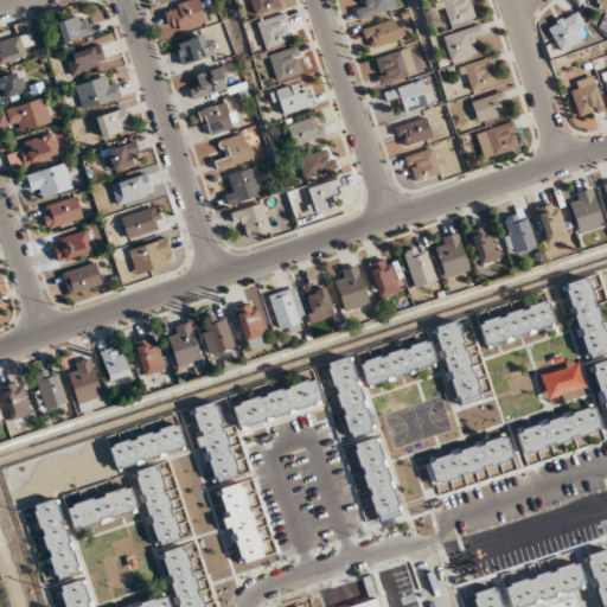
[(192,0),(165,10),(172,32),(206,21),(198,0),(192,0)]
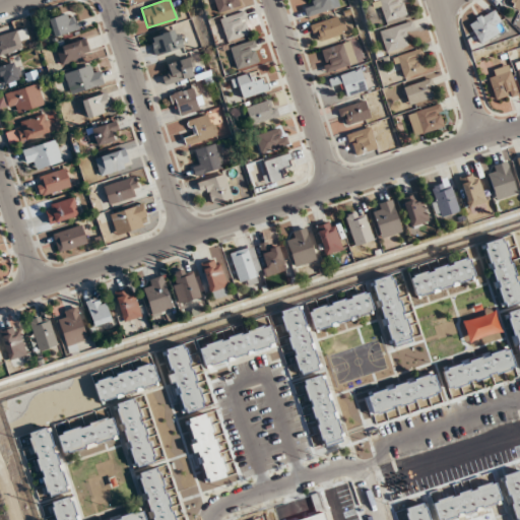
[(213,0),(218,13),(241,6),(239,0),(213,0)]
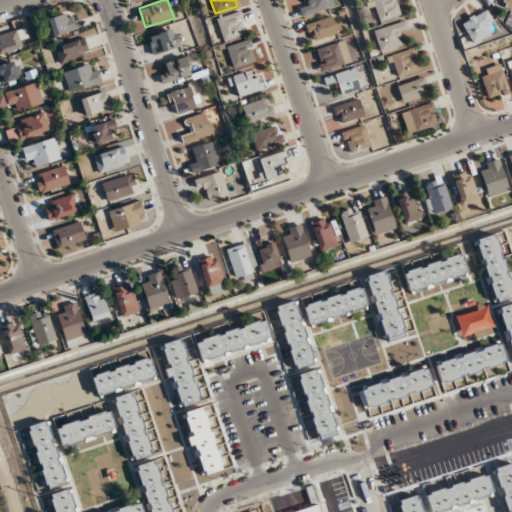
[(334,6),(332,0),(307,0),(309,4),(299,7),(301,15),(334,6)]
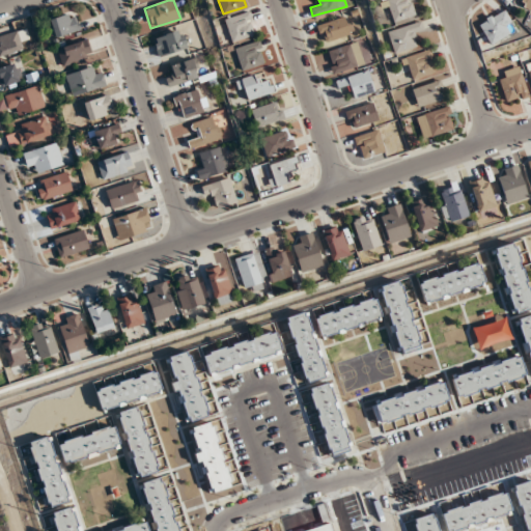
[(392,26),(419,16),(412,0),(386,0),(383,1),(392,26)]
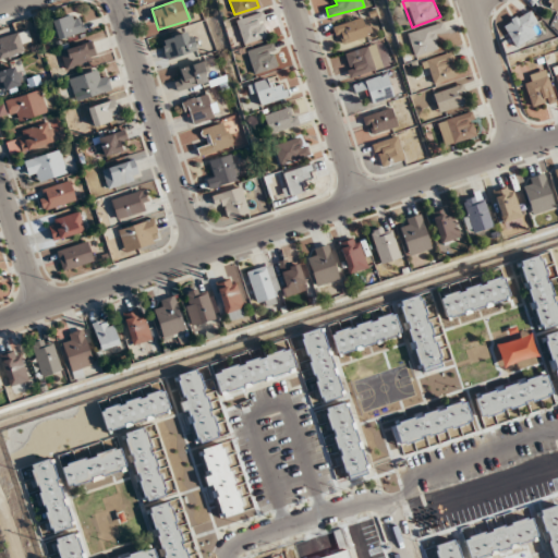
[(557,0),(547,0),(545,7),(557,11),(557,0)]
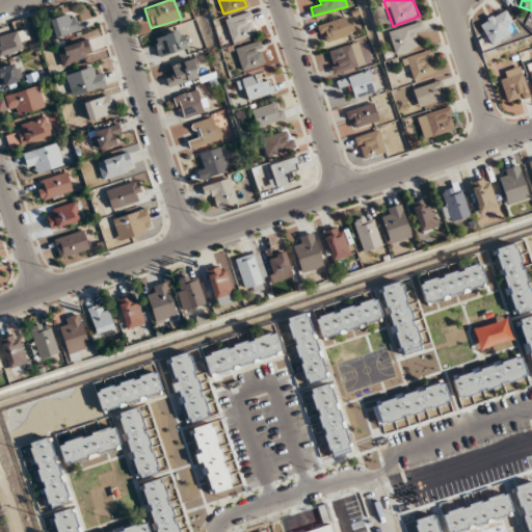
[(511,22),(505,9),(479,23),(490,45),(511,33),(506,25),(511,22)]
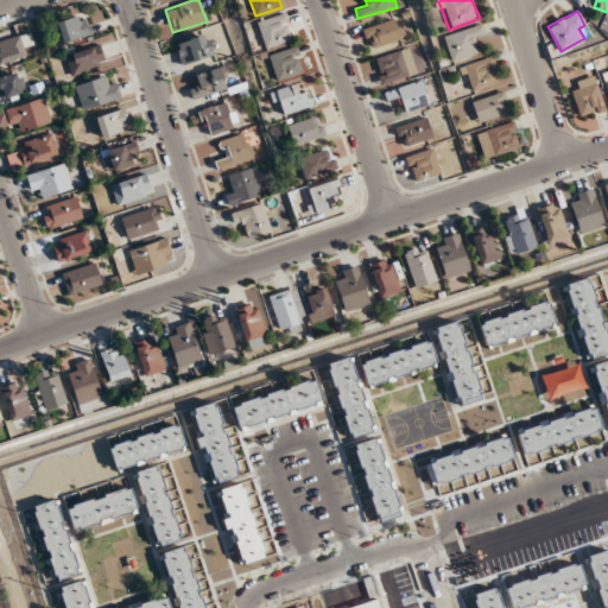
[(62,44),(92,33),(84,13),(55,24),(62,44)]
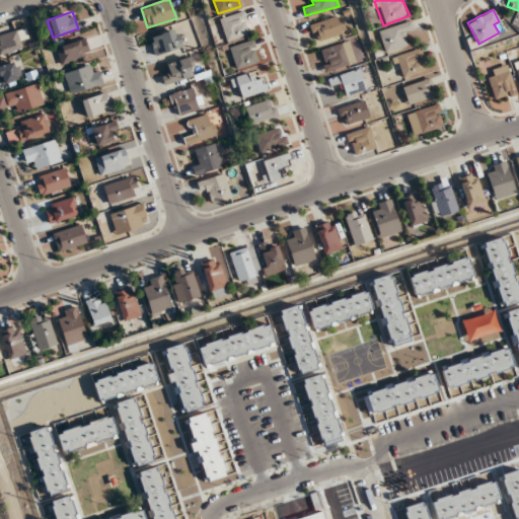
[(219,18),(226,43),(250,35),(243,12),(219,18)]
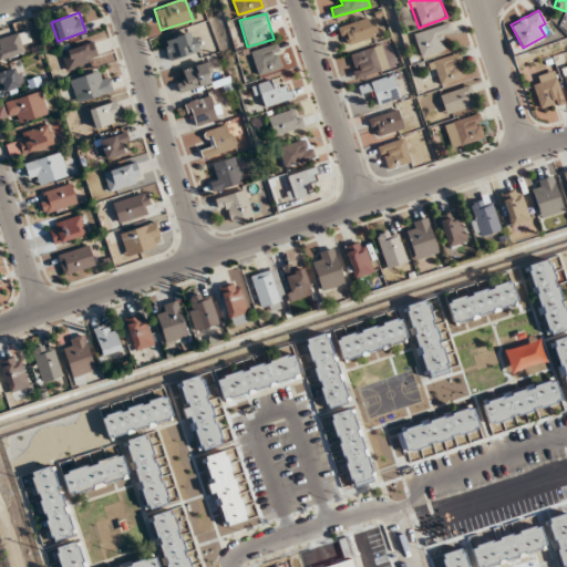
[(338,28),(344,47),(377,35),(370,17),(338,28)]
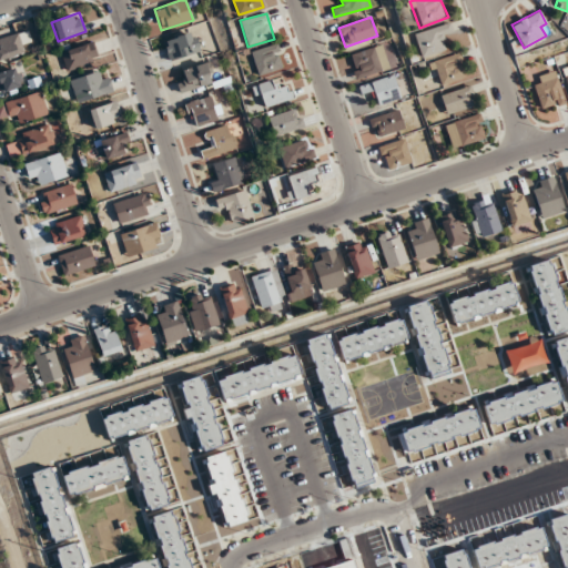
[(442,37),(452,32),(448,22),(414,37),(423,58),(446,49),(442,37)]
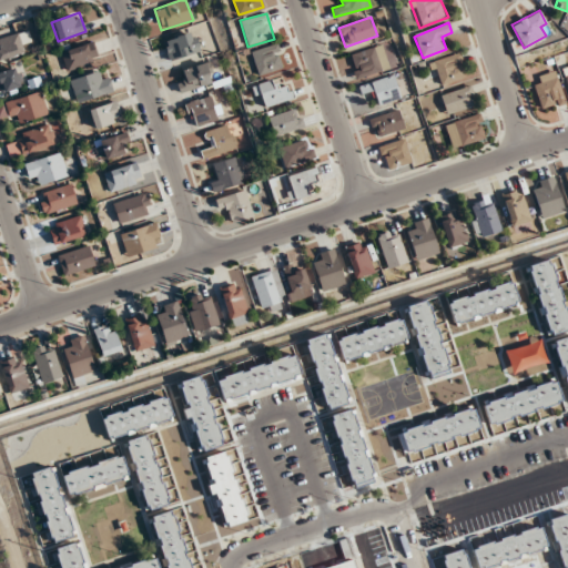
[(170,61),(201,51),(194,31),(163,41),(170,61)]
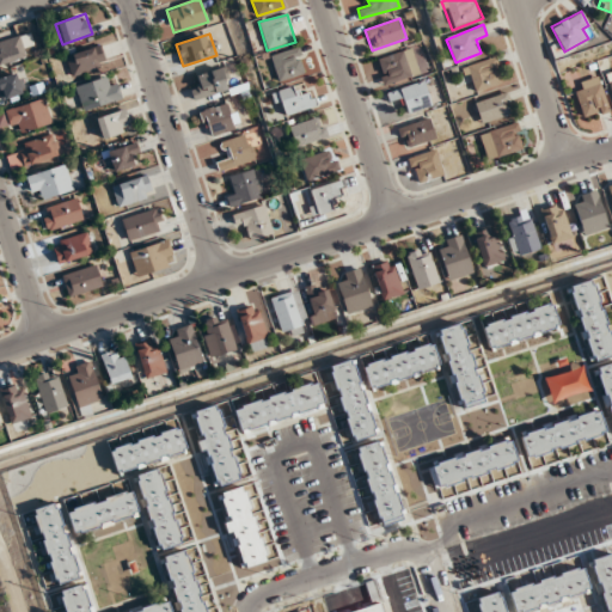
[(0,63),(26,59),(24,48),(32,46),(30,36),(0,41),(0,63)]
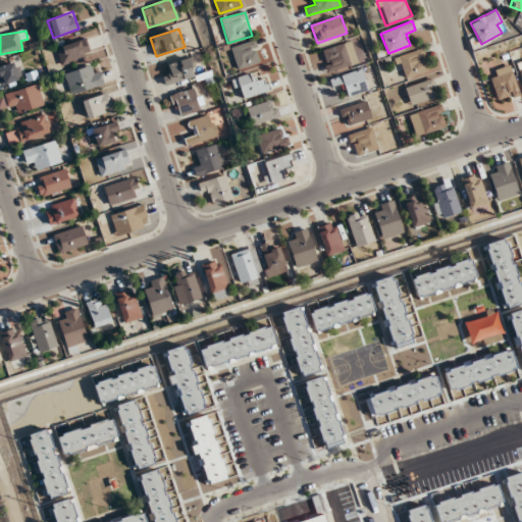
[(61,65),(91,56),(85,39),(56,48),(61,65)]
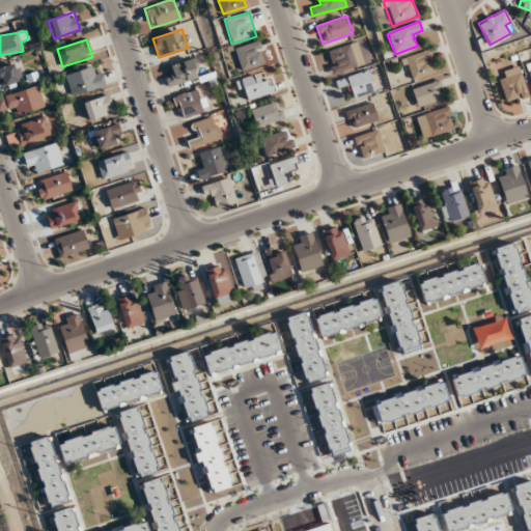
[(234,49),(242,72),(266,64),(259,40),(234,49)]
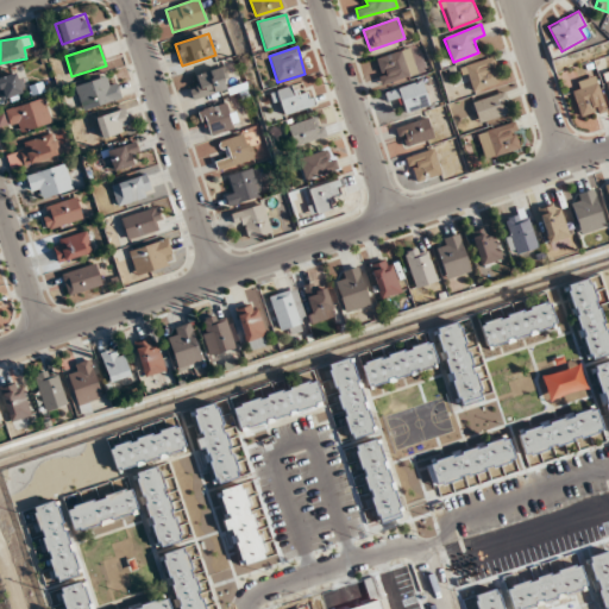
[(383,86),(409,77),(400,51),(374,60),(383,86)]
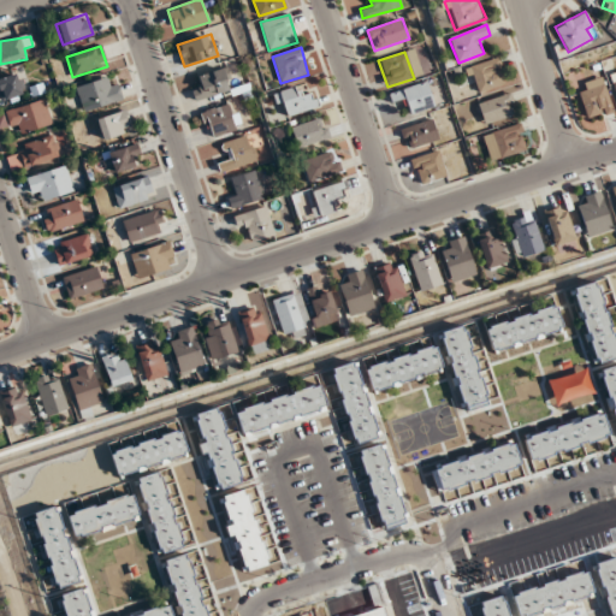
[(477,94),(505,83),(497,58),(467,69),(477,94)]
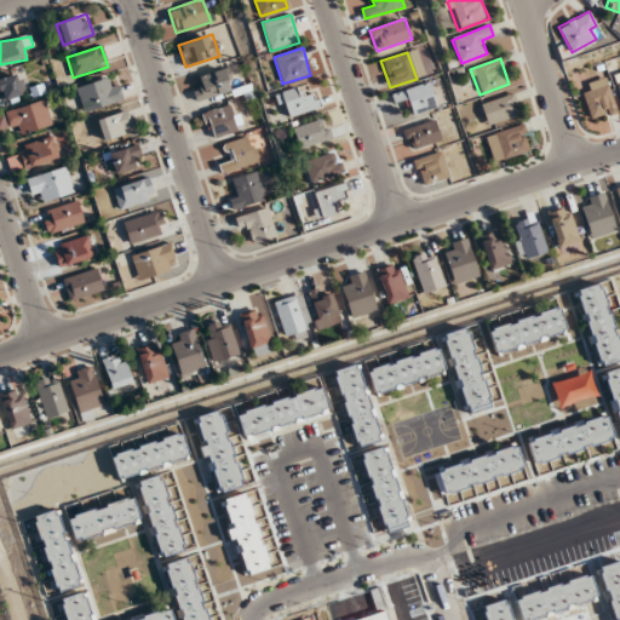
[(193,92),(196,102),(234,89),(227,68),(200,76),(204,87),(193,92)]
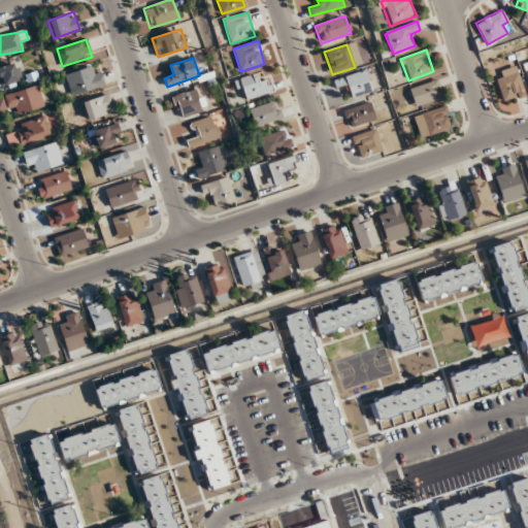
[(22,80),(18,62),(0,66),(0,86),(0,87),(22,80)]
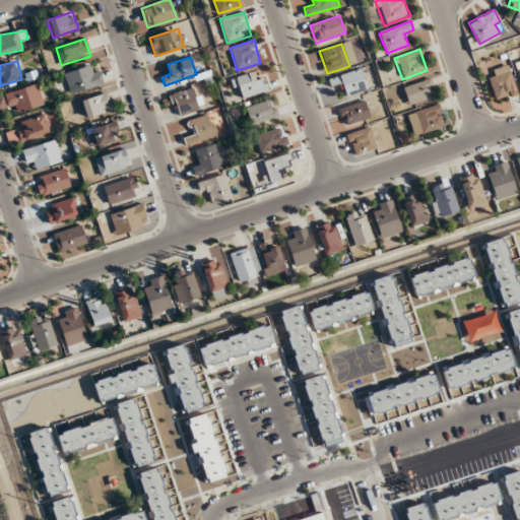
[(70,94),(103,84),(96,64),(64,73),(70,94)]
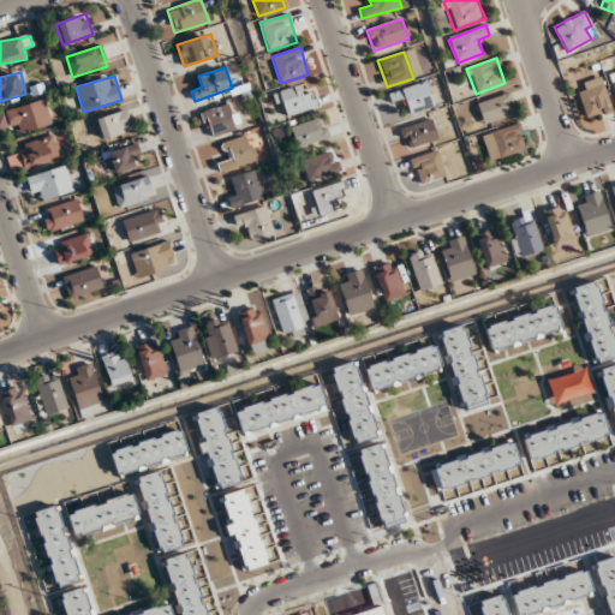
[(614,109),(599,76),(574,88),(590,120),(614,109)]
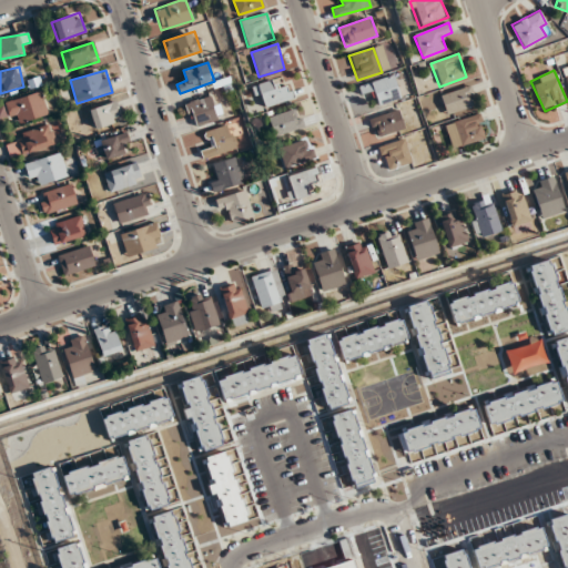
[(361,95),(374,92),(377,104),(401,99),(395,75),(358,85),(361,95)]
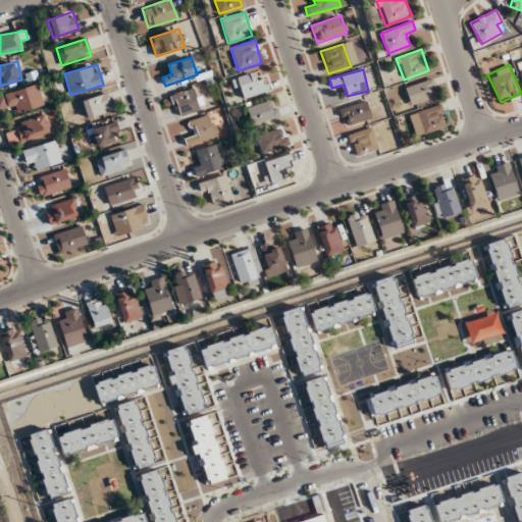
[(257,82),(253,71),(232,81),(242,101),(269,90),(265,79),(257,82)]
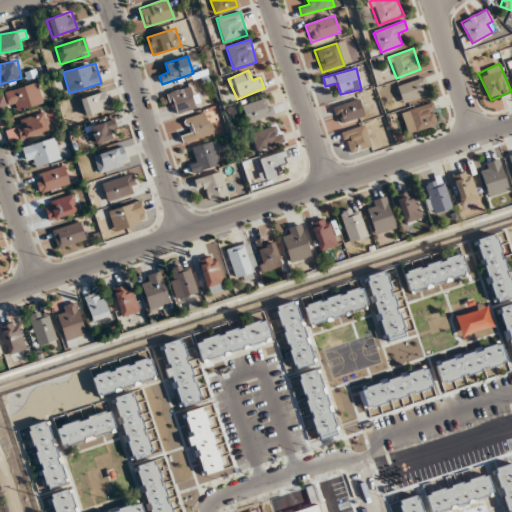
[(397,85),(402,103),(429,96),(424,78),(397,85)]
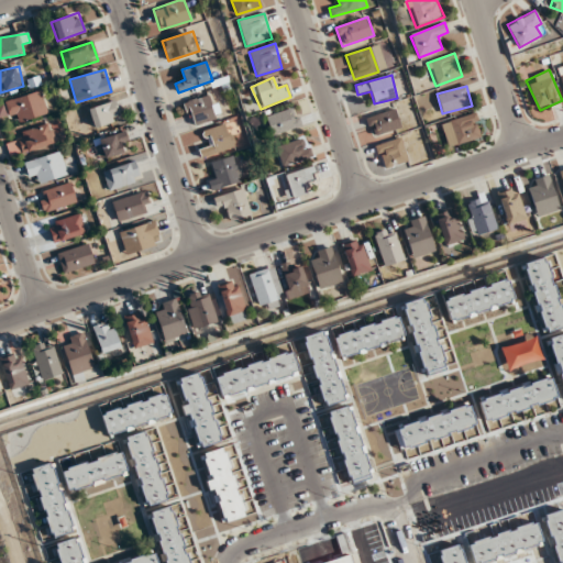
[(11,124),(50,113),(43,90),(4,101),(11,124)]
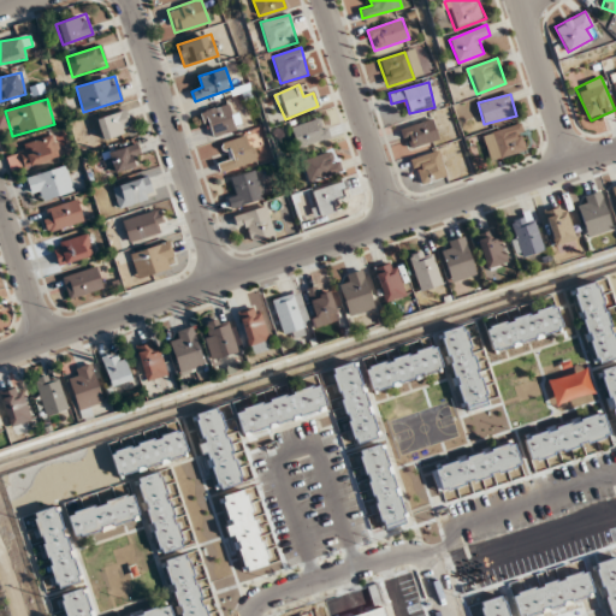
[(200,113),(208,140),(242,129),(232,102),(200,113)]
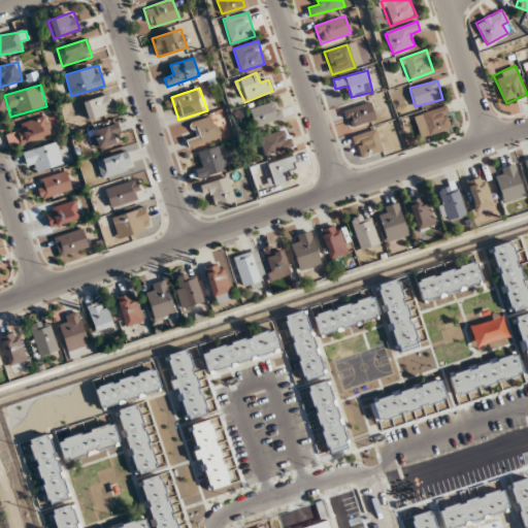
[(88,119),(112,111),(107,95),(83,101),(88,119)]
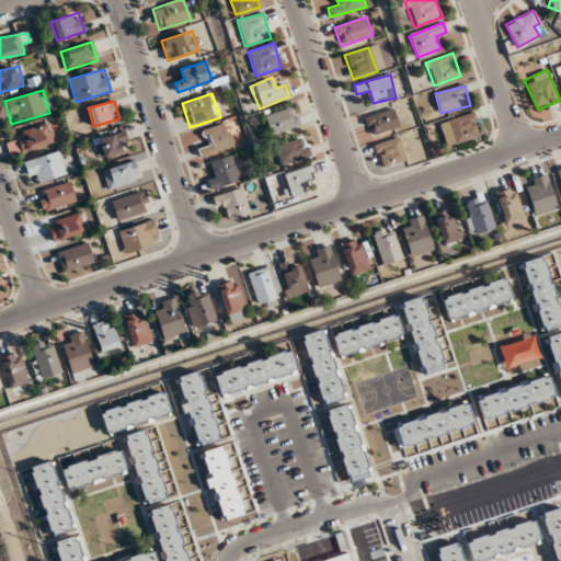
[(300,129),(295,107),(265,115),(272,137),(300,129)]
